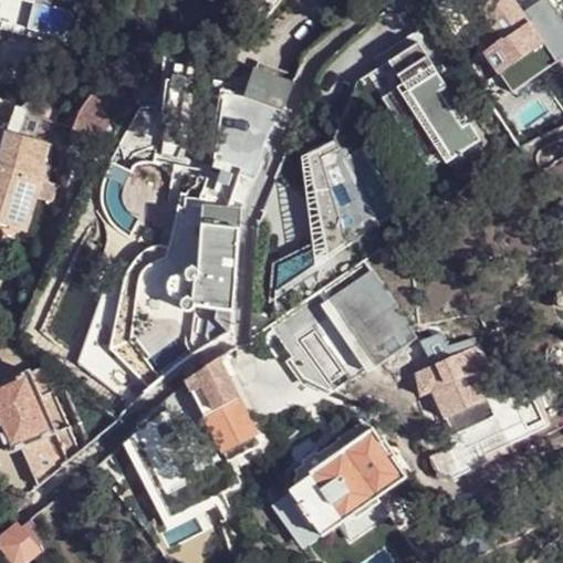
[(485,38),(489,48),(486,50),(500,72),(515,60),(521,63),(527,62),(530,56),(529,51),(543,40),(531,21),(540,14),(538,11),(542,9),(537,0),(482,0),(480,2),(480,3),(480,6),(489,20),(486,28),(485,38)]
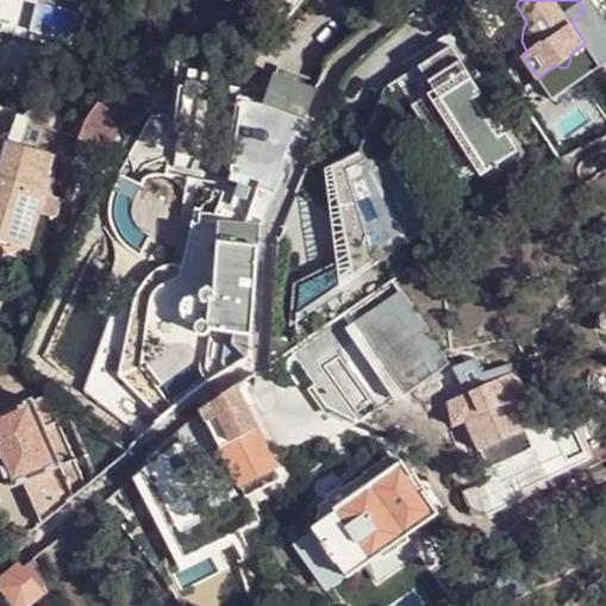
[(407,89),(425,79),(432,89),(426,93),(410,105),(436,147),(453,137),(466,156),(469,154),(480,172),(517,148),(505,130),(500,133),(476,95),(485,91),(462,56),(460,56),(451,43),(383,86),(358,144),(380,152),(407,89)]
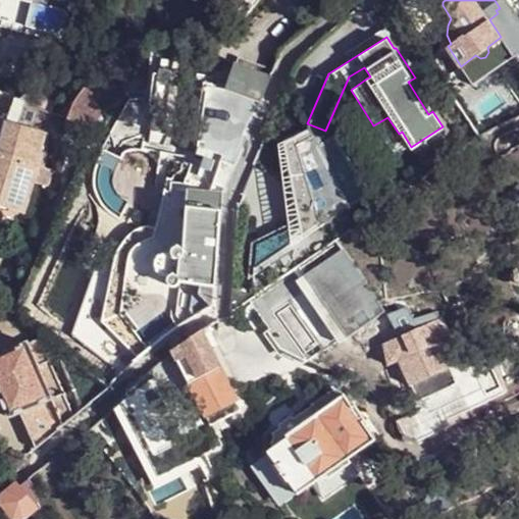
[(258,100),(268,73),(271,70),(272,67),(238,57),(236,62),(234,62),(224,89),(258,100)]
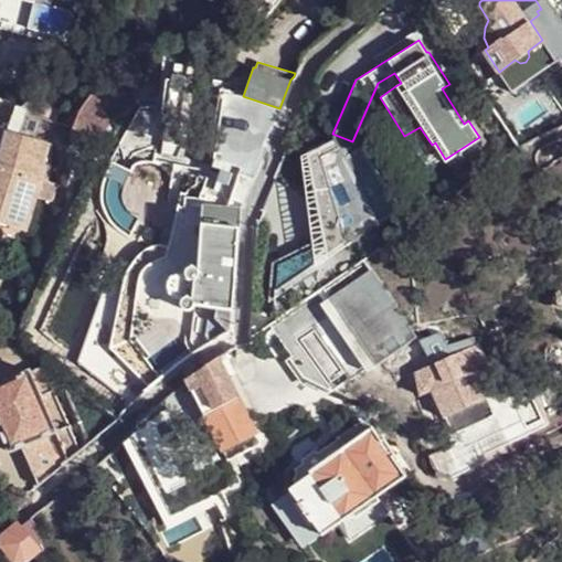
[(116,110),(83,97),(67,125),(72,126),(101,137),(116,110)]
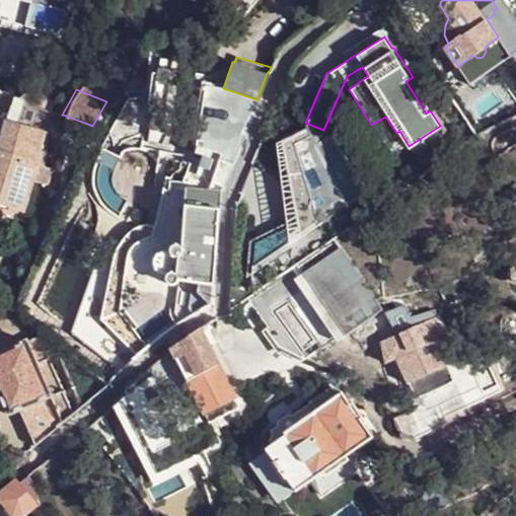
[(14,121),(22,98),(12,94),(7,113),(5,118),(14,121)]
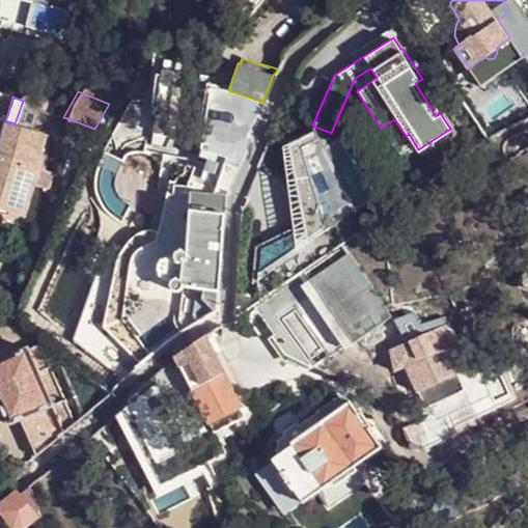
[(23,101),(15,123),(45,132),(44,134),(47,134),(52,135),(55,113),(23,101)]
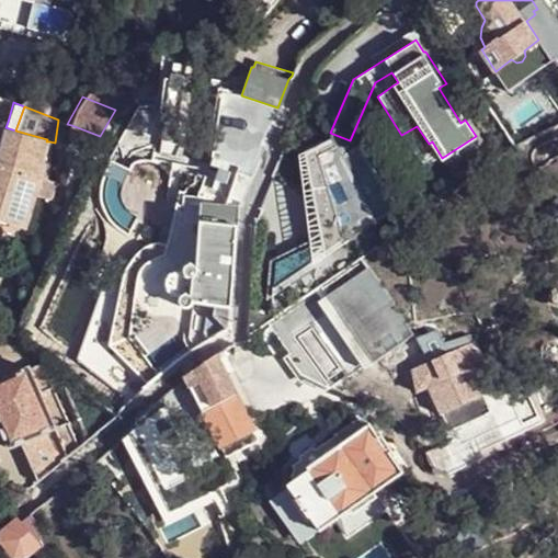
[(46,141),(47,139),(15,131),(6,127),(0,146),(0,166),(36,177),(36,174),(46,141)]
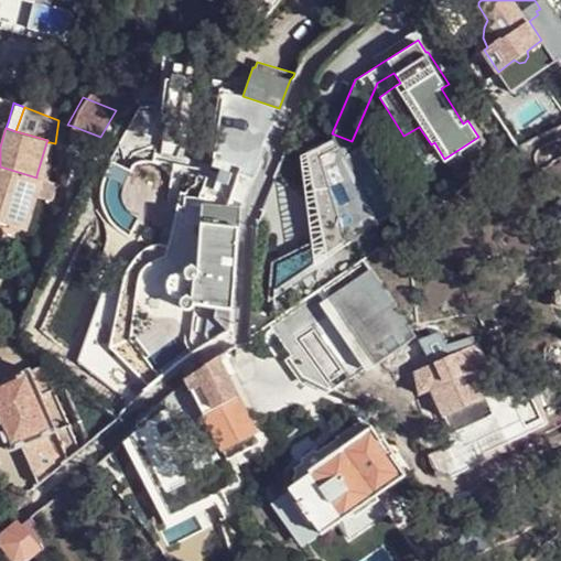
[(360,229),(332,138),(309,149),(311,170),(308,170),(311,191),(303,192),(310,241),(312,262),(360,229)]
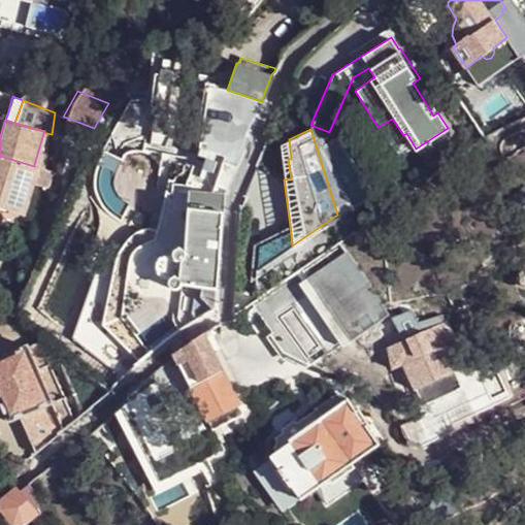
[(43,133),(34,164),(44,167),(46,133),(43,133)]
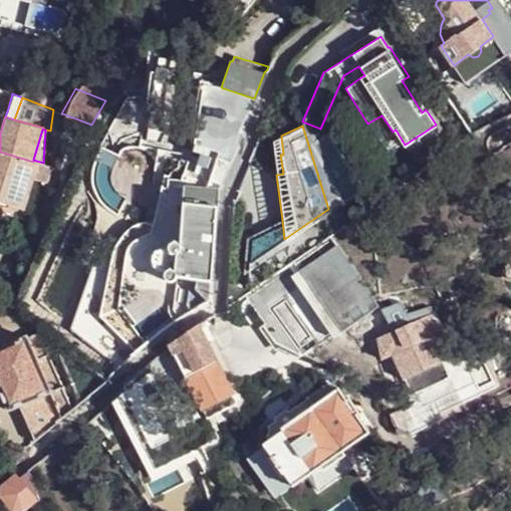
[(0,199),(19,204),(28,178),(33,162),(0,152),(0,199)]
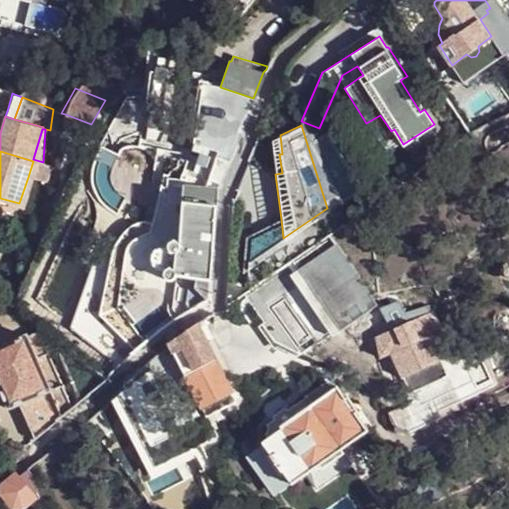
[(33,161),(28,177),(44,181),(49,164),(43,162),(33,159),(33,161)]
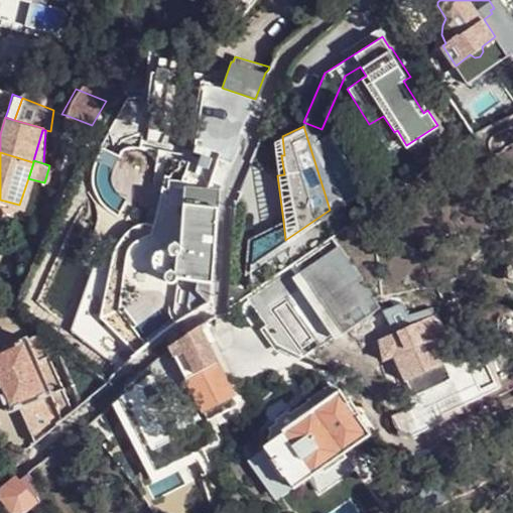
[(182,185),(181,202),(178,246),(177,245),(176,243),(174,242),(172,241),(169,241),(166,244),(165,246),(164,248),(163,248),(160,248),(155,251),(152,254),(150,258),(150,262),(151,266),(153,270),(156,273),(159,274),(164,275),(163,278),(163,280),(166,283),(169,284),(171,284),(173,283),(175,281),(175,279),(175,278),(211,281),(216,207),(218,190),(183,185),(182,185)]
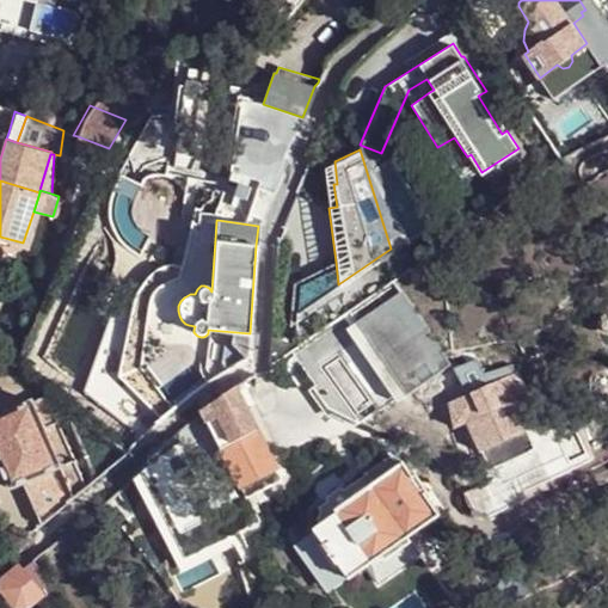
[(431,249),(450,235),(444,228),(427,241),(431,249)]
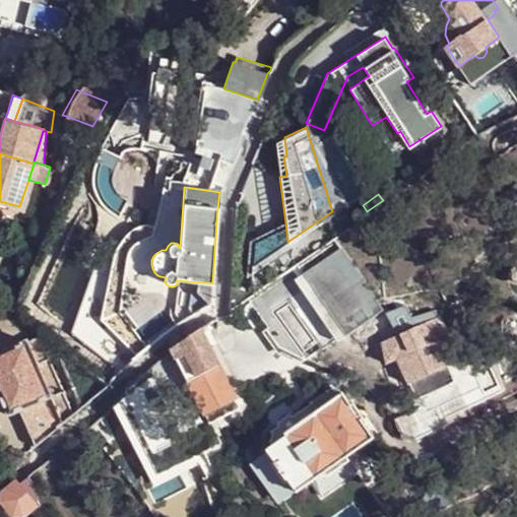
[(0,213),(16,218),(19,206),(0,201),(0,213)]
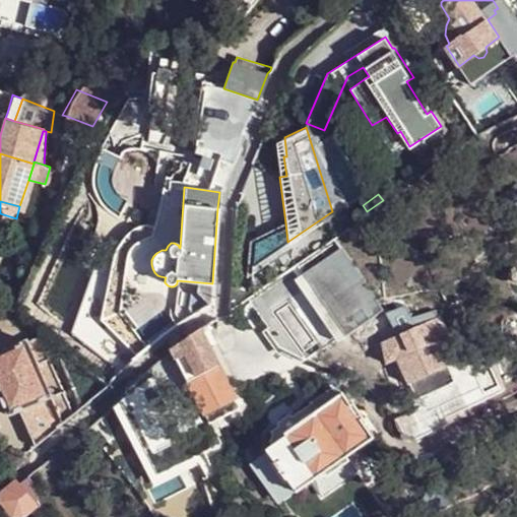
[(287,246),(287,242),(285,222),(247,242),(245,272),(287,246)]
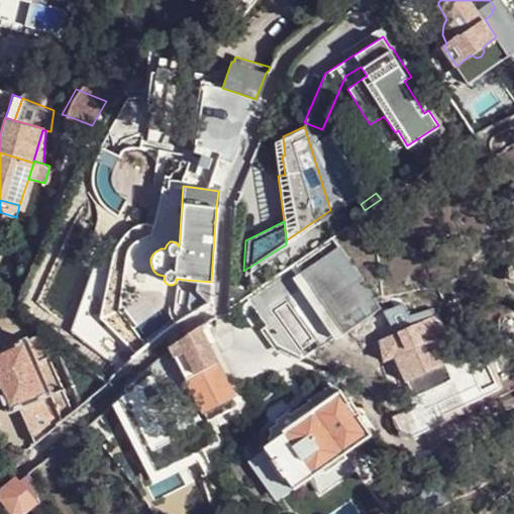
[(355,223),(345,224),(347,234),(356,233),(355,223)]
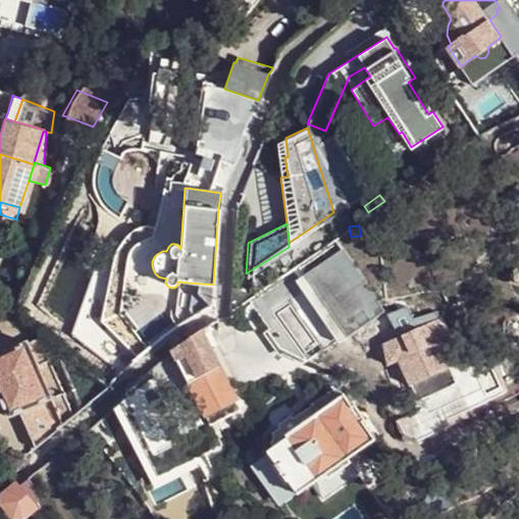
[(440,315),(382,343),(385,362),(397,358),(409,382),(449,365),(436,339),(449,333),(440,315)]
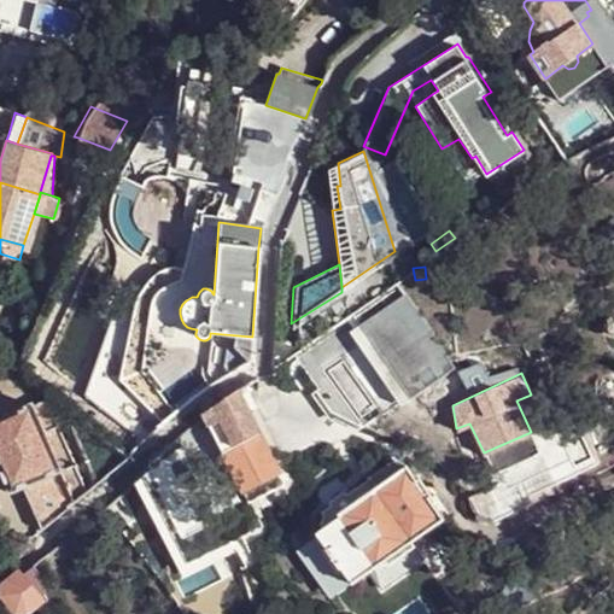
[(205,409),(202,411),(237,481),(274,462),(234,387),(205,409)]
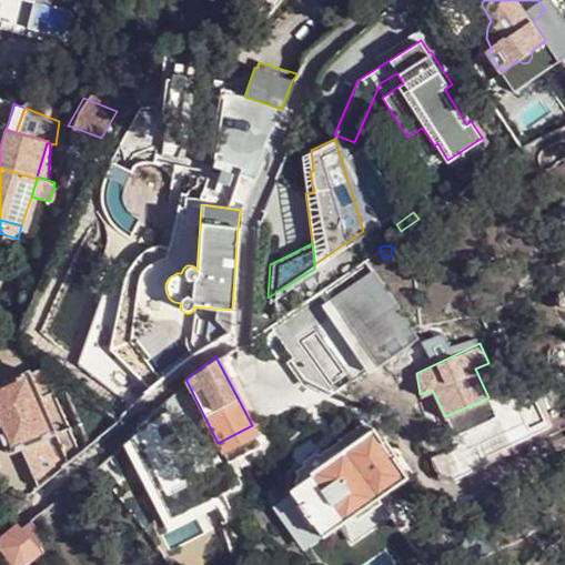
[(28,371),(0,383),(0,435),(8,452),(19,446),(36,485),(74,454),(42,379),(32,382),(28,371)]
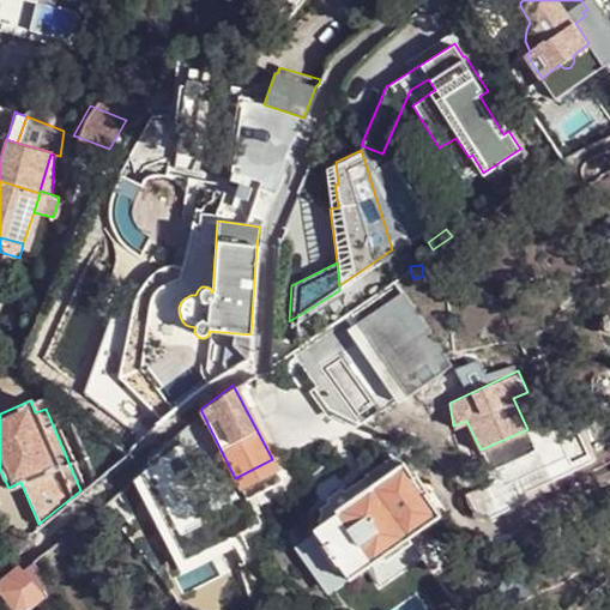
[(412,477),(403,461),(399,457),(398,457),(397,457),(393,456),(391,456),(390,456),(366,472),(367,473),(355,482),(354,482),(345,488),(342,487),(338,488),(331,493),(328,497),(328,500),(320,506),(321,507),(322,512),(320,515),(319,519),(321,524),(314,529),(349,579),(384,555),(406,538),(439,515),(424,494),(428,491),(416,475),(412,477)]
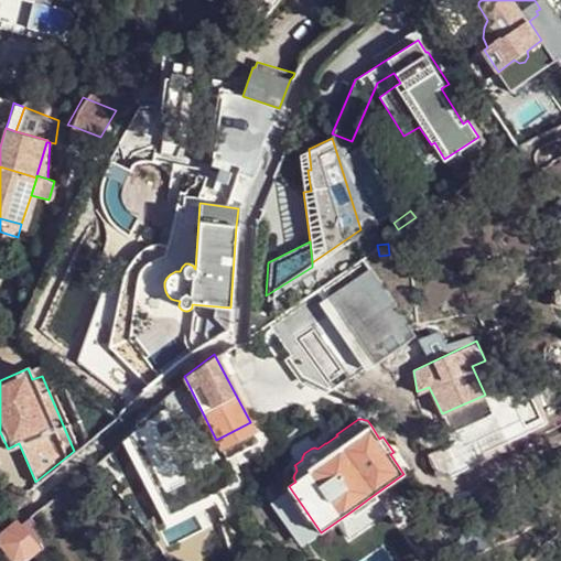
[(289,486),(271,499),(304,545),(308,541),(321,532),(289,486)]
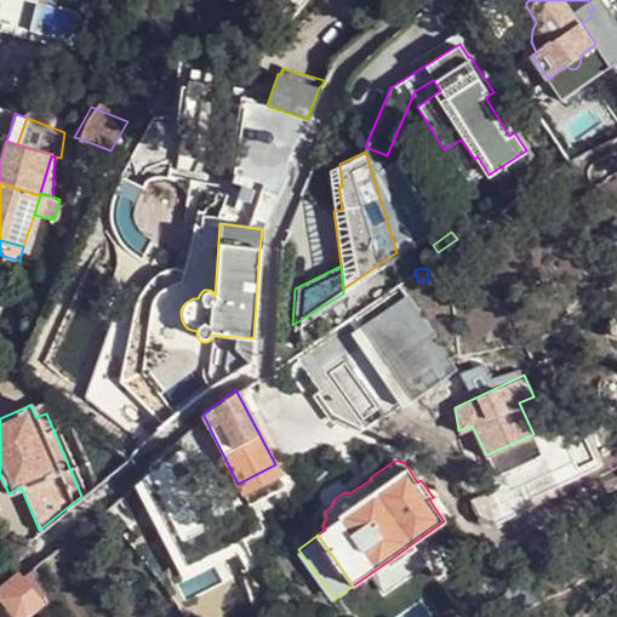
[(411,544),(388,561),(394,569),(416,553),(411,544)]
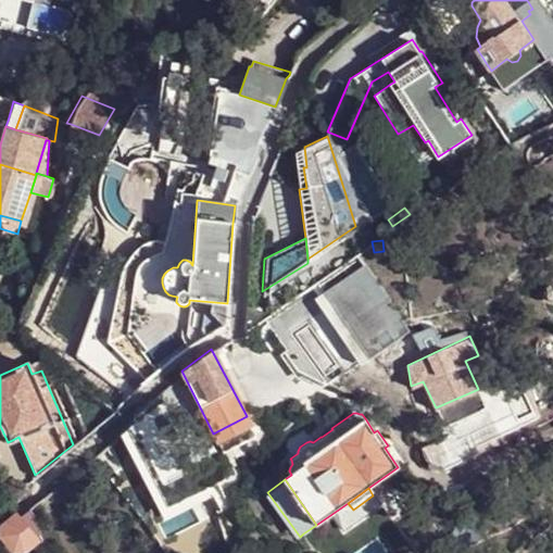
[(27,505),(9,519),(27,540),(38,531),(27,505)]
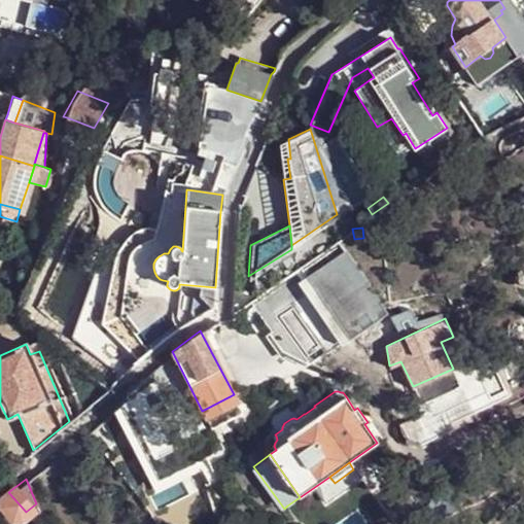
[(3,503),(13,516),(22,516),(26,512),(8,492),(4,496),(3,503)]
